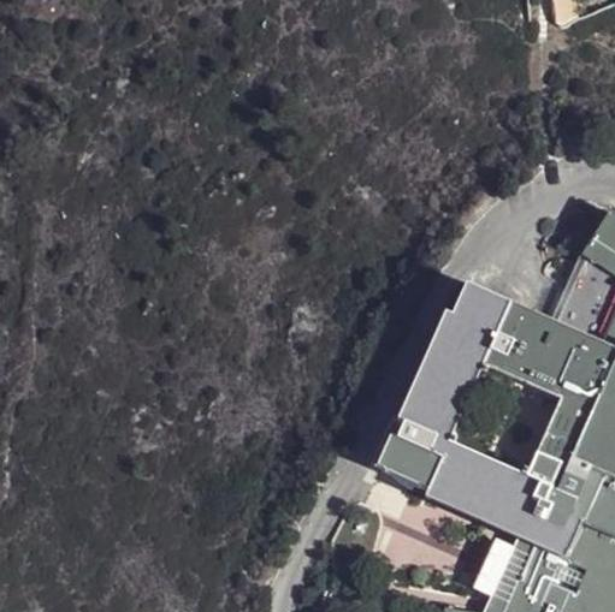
[(550,0),(554,22),(556,24),(560,27),(563,27),(567,25),(578,21),(574,0),(550,0)]
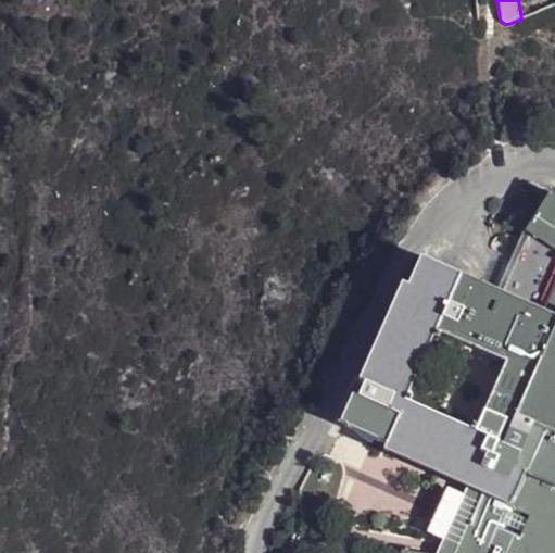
[(554,552),(554,191),(552,189),(526,229),(554,249),(554,280),(543,310),(496,289),(419,254),(405,286),(341,427),(465,484),(479,490),(453,552),(445,552),(434,551),(402,545),(400,552),(554,552)]
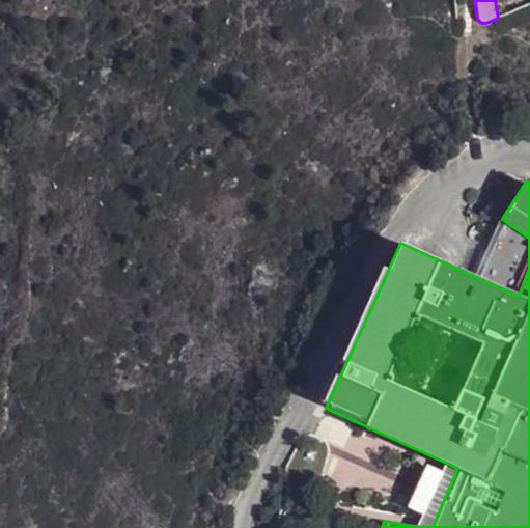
[(529,268),(529,238),(502,219),(474,276),(519,296),(529,268)]
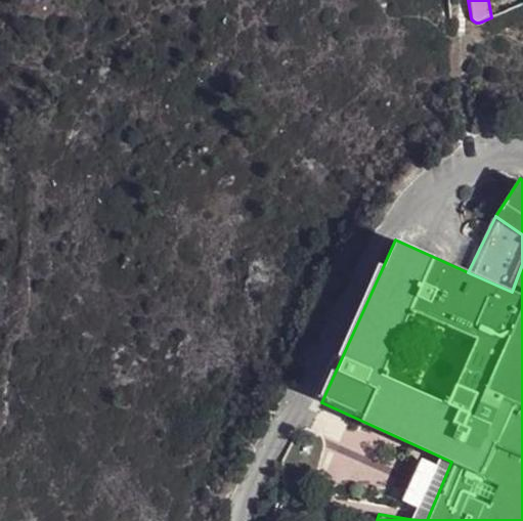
[(316,399),(321,402),(382,269),(377,267),(316,399)]
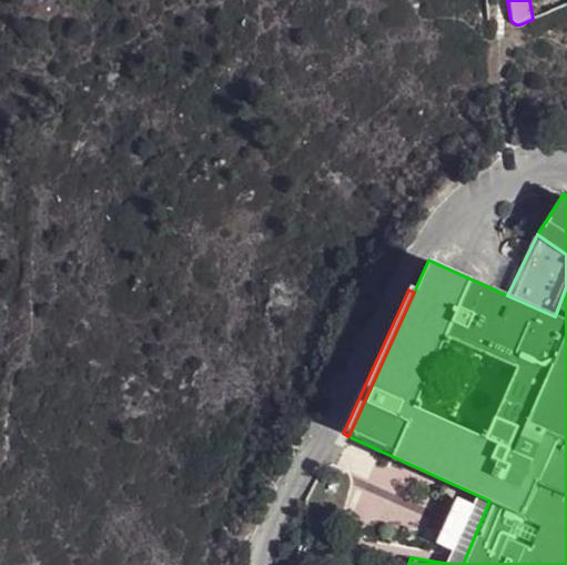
[(451,547),(472,502),(456,493),(434,540),(451,547)]
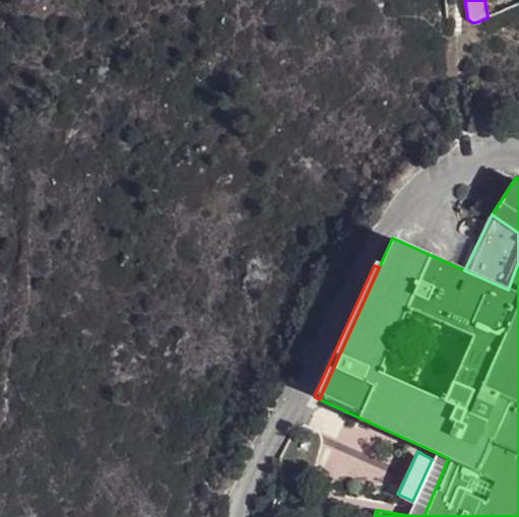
[(416,516),(424,516),(448,458),(435,452),(432,459),(412,501),(406,515),(416,516)]
